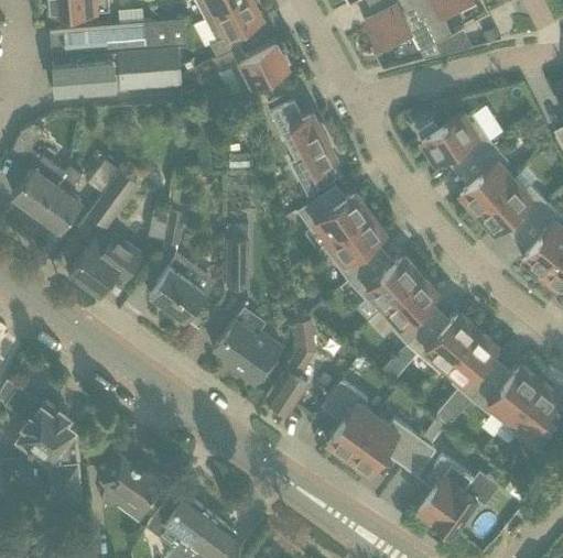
[(107,0),(46,0),(49,18),(109,13),(107,0)]
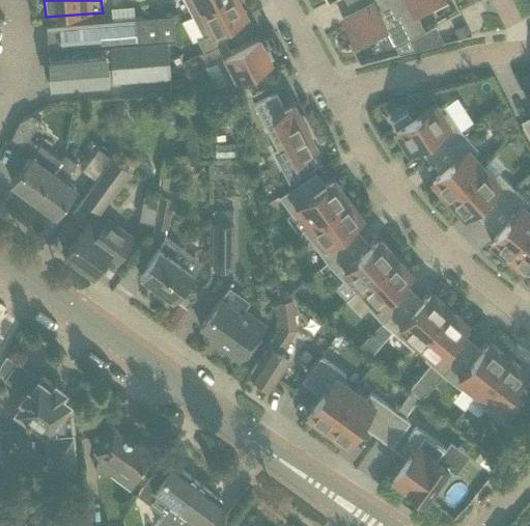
[(174,0),(175,2),(178,0),(183,0),(194,20),(231,0),(174,0)]
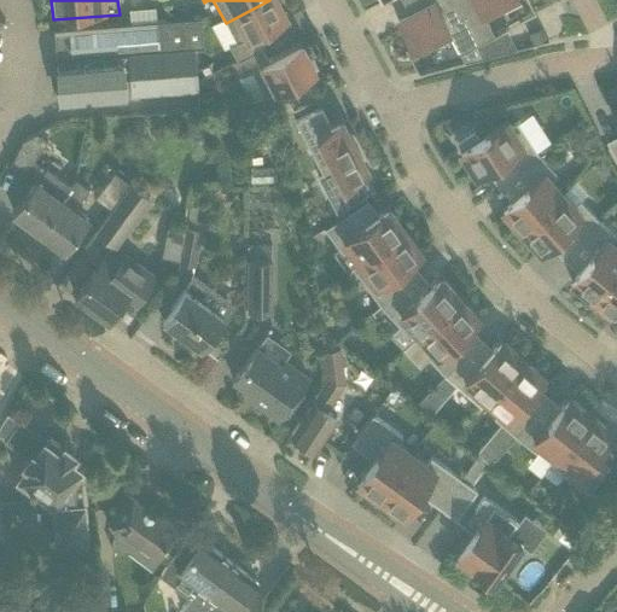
[(230,51),(237,64),(238,65),(262,52),(265,51),(257,38),(287,22),(275,0),(269,0),(226,23),(238,47),(230,51)]
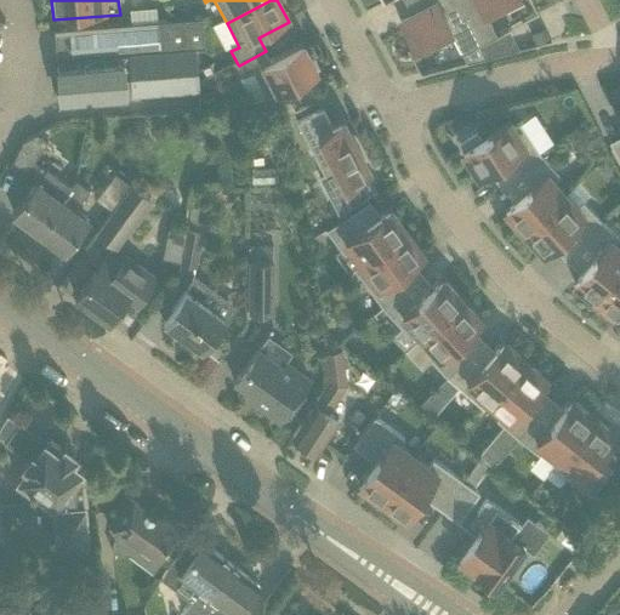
[(453,0),(402,0),(415,26),(403,32),(414,52),(450,34),(467,67),(485,62),(479,50),(453,0)]
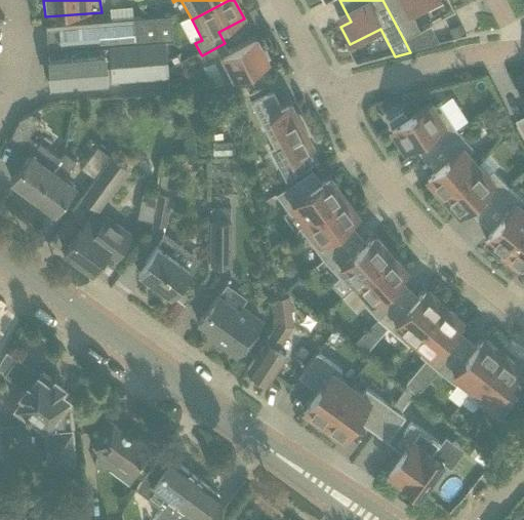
[(434,0),(383,0),(405,42),(420,34),(409,13),(434,0)]
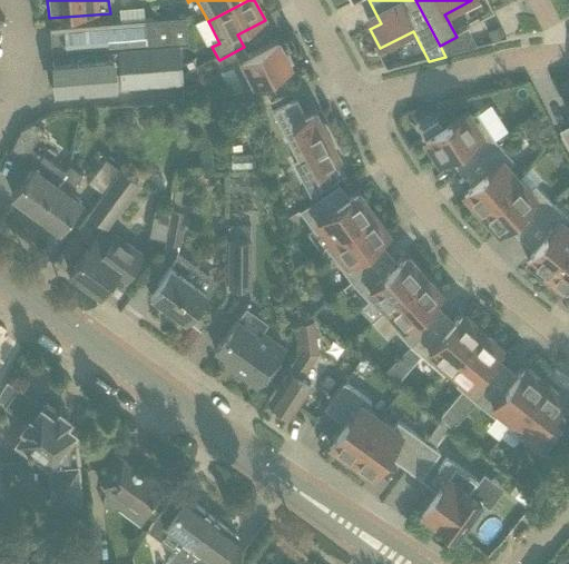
[(185,22),(145,26),(147,51),(179,49),(187,48),(185,22)]
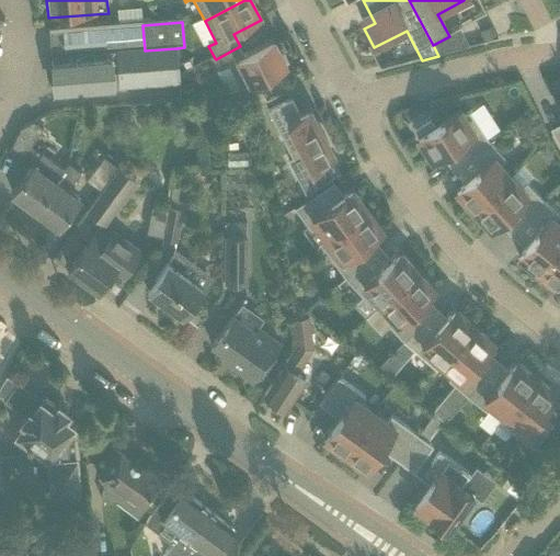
[(50,58),(53,58),(145,50),(143,25),(49,31),(49,32),(50,58)]
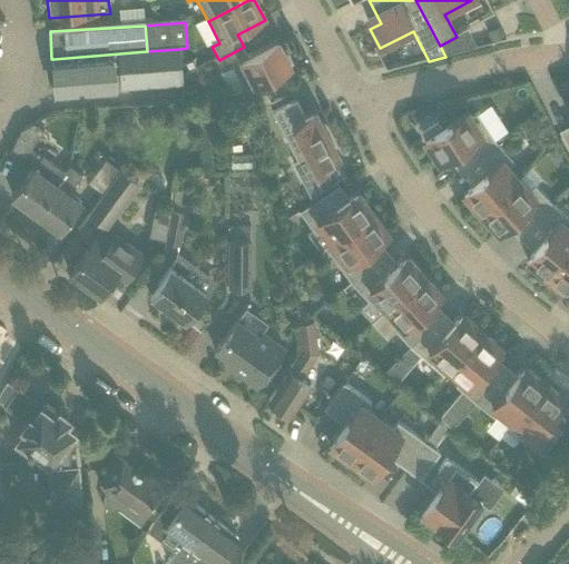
[(219,60),(218,59),(216,60),(223,73),(233,69),(245,94),(258,87),(261,90),(273,83),(272,80),(291,70),(290,68),(293,66),(286,53),(283,55),(277,45),(247,60),(242,48),(219,60)]
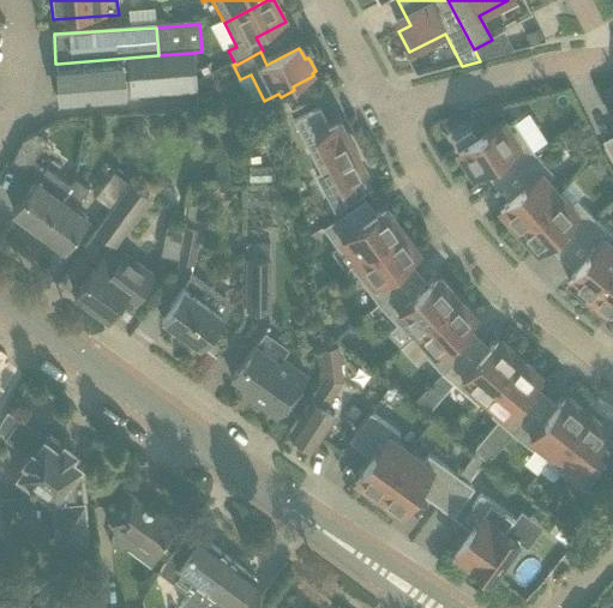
[(158,55),(58,64),(58,71),(56,71),(60,104),(124,98),(124,97),(131,96),(131,98),(196,94),(193,53),(158,55)]
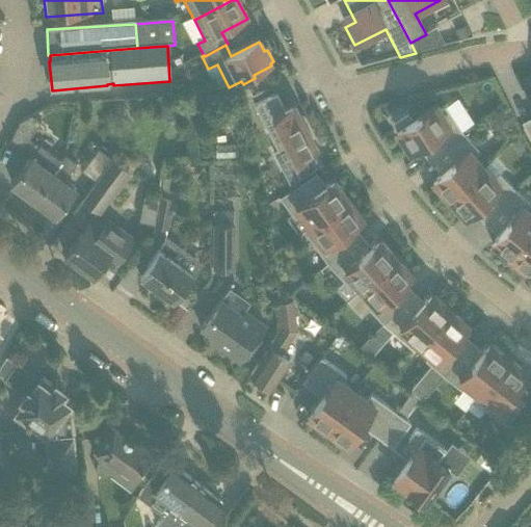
[(295,161),(316,151),(293,107),(284,111),(276,98),(255,109),(279,154),(288,149),(295,161)]
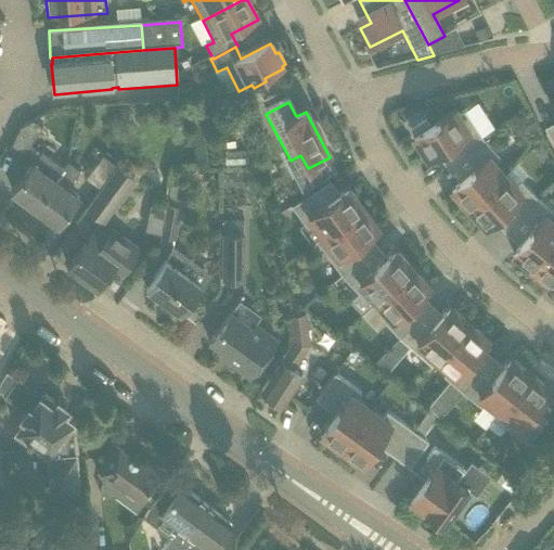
[(217,105),(202,106),(204,123),(218,122),(217,105)]
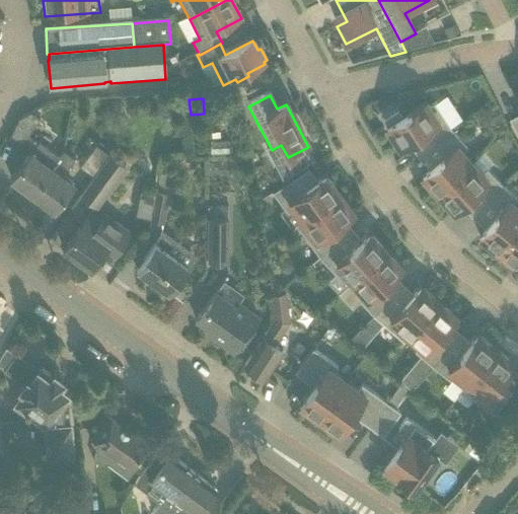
[(426,134),(435,146),(452,133),(435,106),(429,111),(425,104),(402,119),(398,113),(384,123),(388,129),(386,129),(400,150),(426,134)]
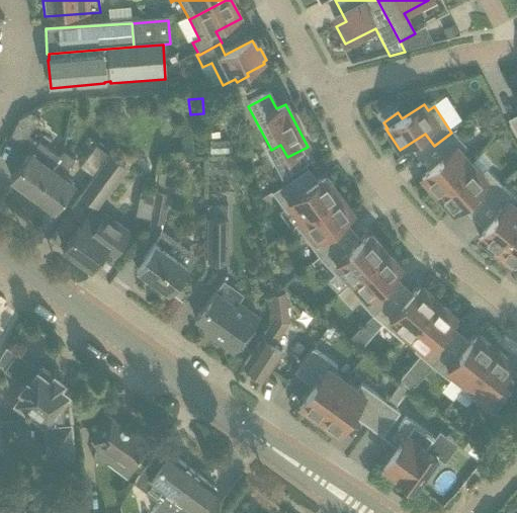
[(28,138),(40,121),(30,115),(19,121),(11,139),(22,147),(28,138)]
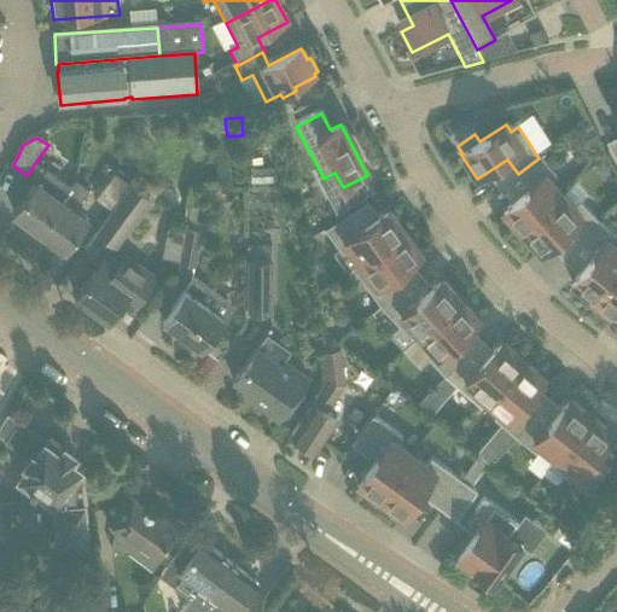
[(557,178),(539,158),(518,174),(529,188),(502,213),(522,233),(562,197),(549,184),(557,178)]
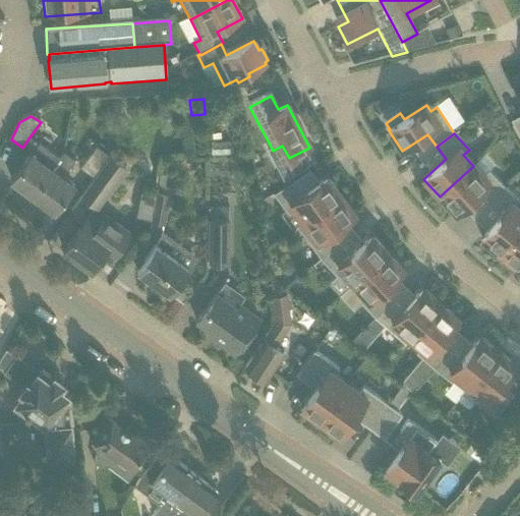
[(34,197),(60,161),(39,146),(31,158),(31,157),(11,182),(12,183),(13,183),(34,197)]
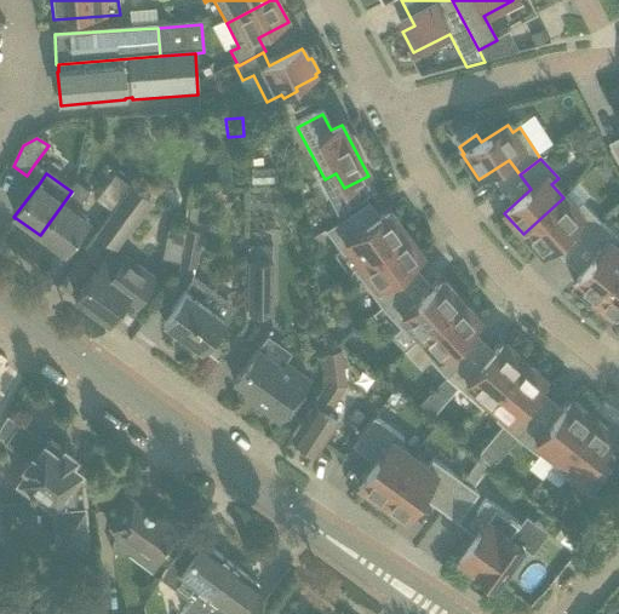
[(112,213),(131,188),(116,178),(98,204),(112,213)]
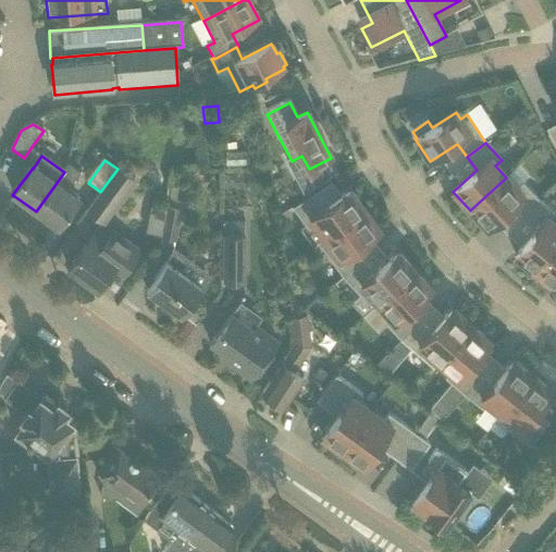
[(81,175),(69,167),(64,172),(36,211),(58,228),(57,228),(58,229),(71,211),(77,201),(66,194),(81,175)]
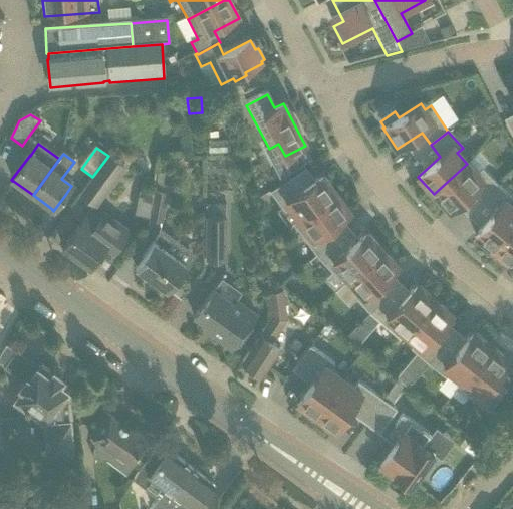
[(108,156),(92,177),(80,194),(98,208),(125,169),(108,156)]
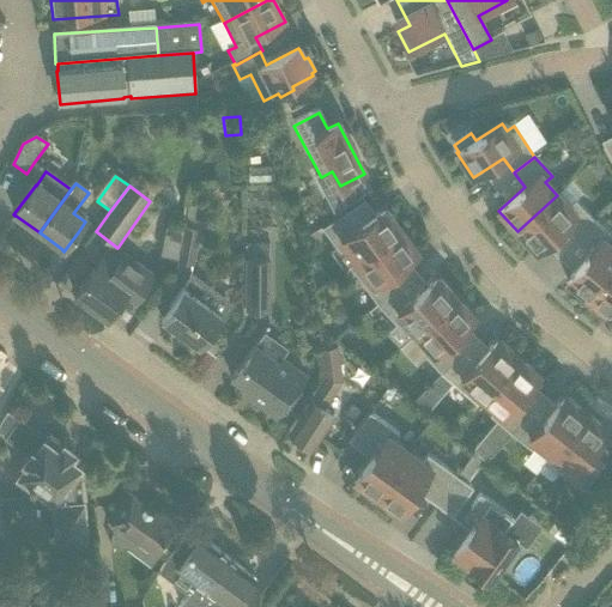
[(563,229),(576,242),(594,223),(576,204),(569,208),(557,195),(517,231),(537,253),(563,229)]
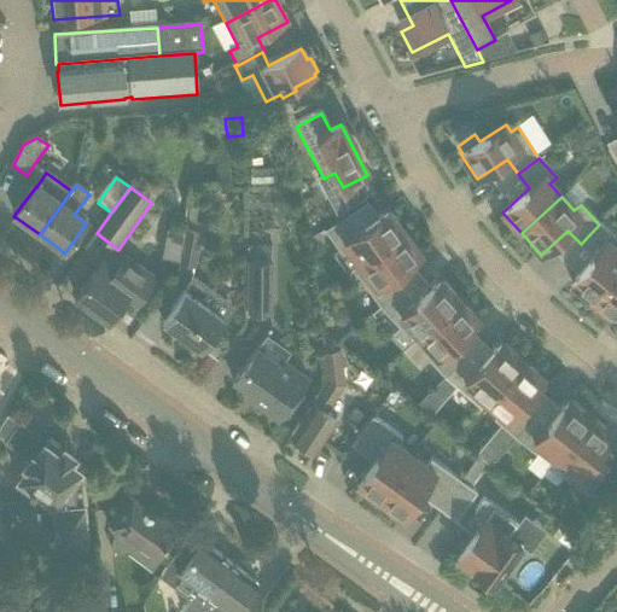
[(350,252),(360,266),(360,267),(405,234),(388,211),(359,232),(348,217),(325,233),(326,233),(343,257),(350,252)]
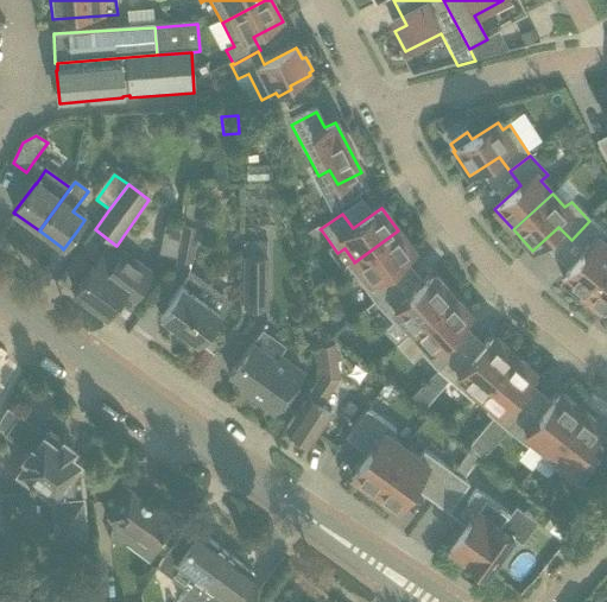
[(562,279),(583,297),(606,267),(606,246),(604,245),(606,241),(606,235),(589,221),(571,240),(583,252),(562,279)]
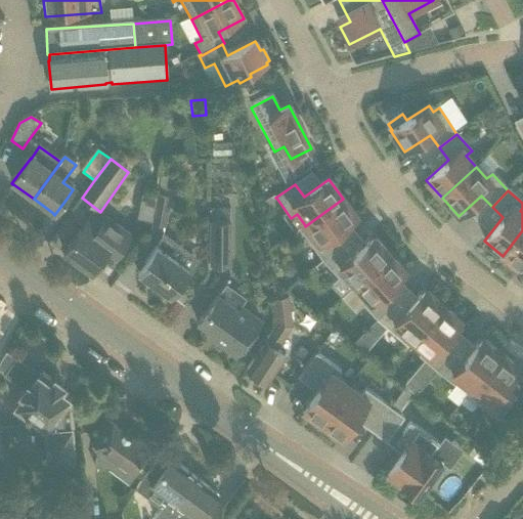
[(163,228),(170,199),(157,197),(150,225),(163,228)]
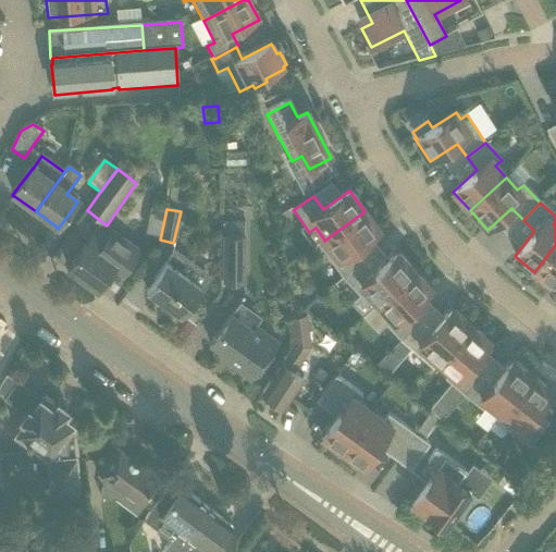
[(321,248),(343,280),(362,264),(354,252),(380,232),(365,211),(324,241),(324,240),(318,244),(320,248),(321,248)]
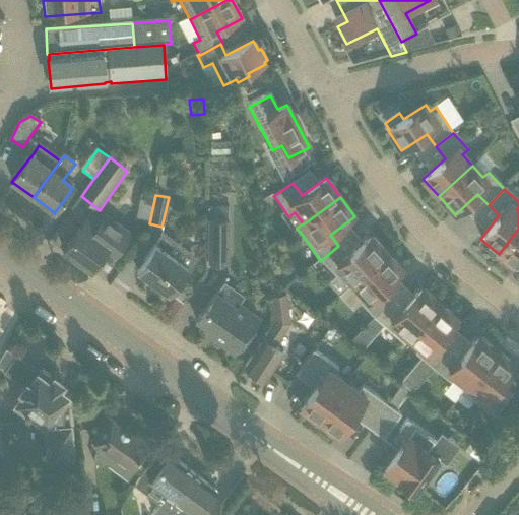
[(229,267),(228,209),(210,209),(210,221),(210,267),(229,267)]
